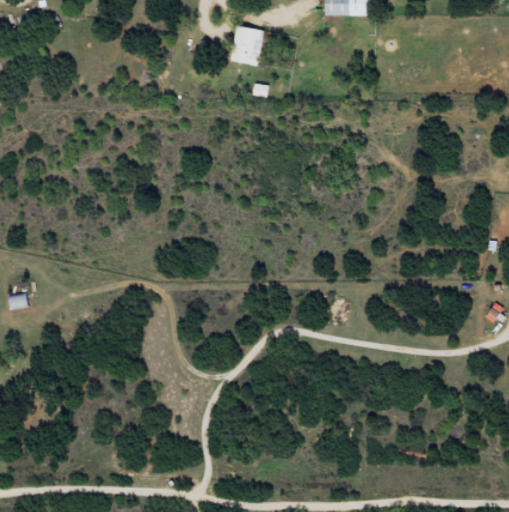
[(326,0),(326,16),(377,16),(376,0),(326,0)]
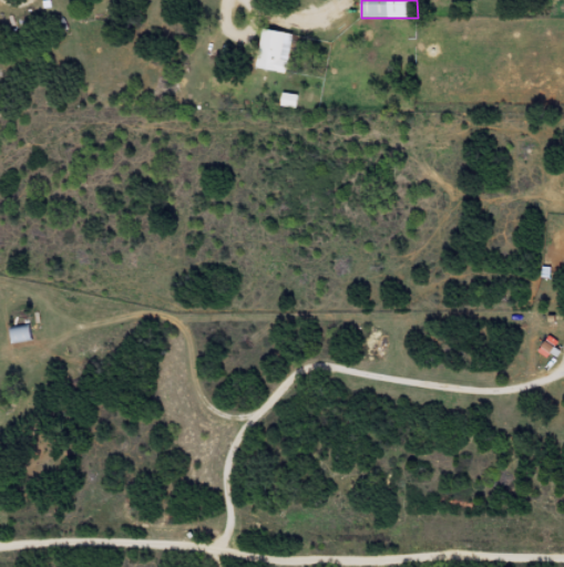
[(293,33),(262,28),(254,68),(285,73),(293,33)]
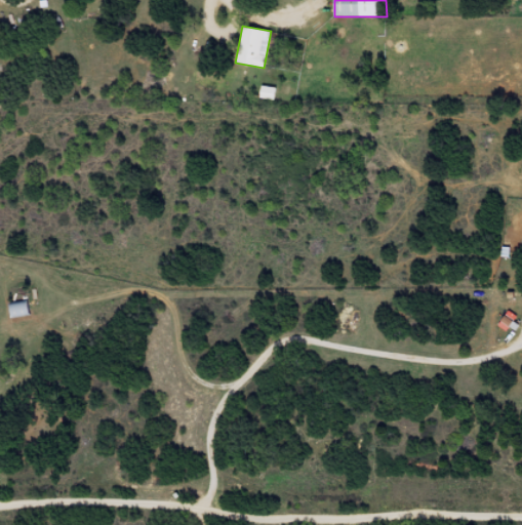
[(276,89),(263,86),(259,97),(273,101),(276,89)]
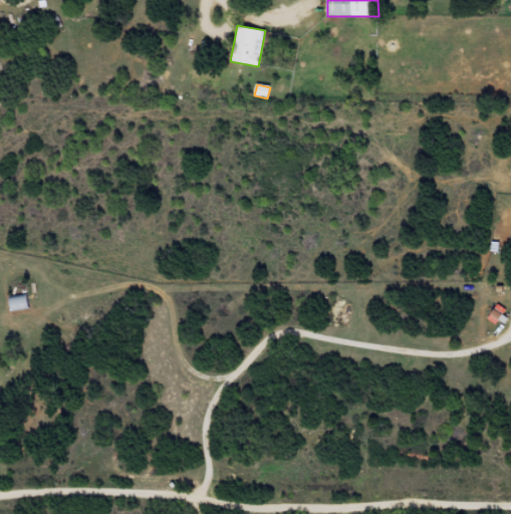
[(8,309),(29,307),(27,293),(7,295),(8,309)]
